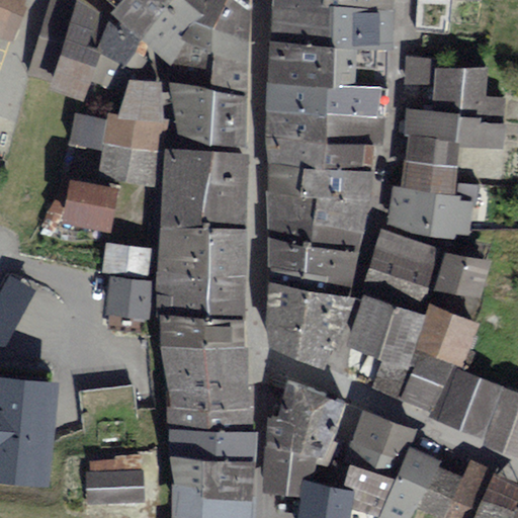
[(0,0),(0,39),(9,44),(25,0),(0,0)]
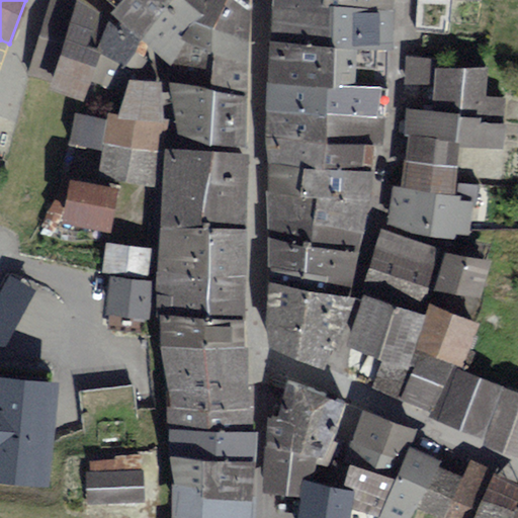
[(74,3),(65,0),(48,0),(28,71),(52,77),(74,3)]
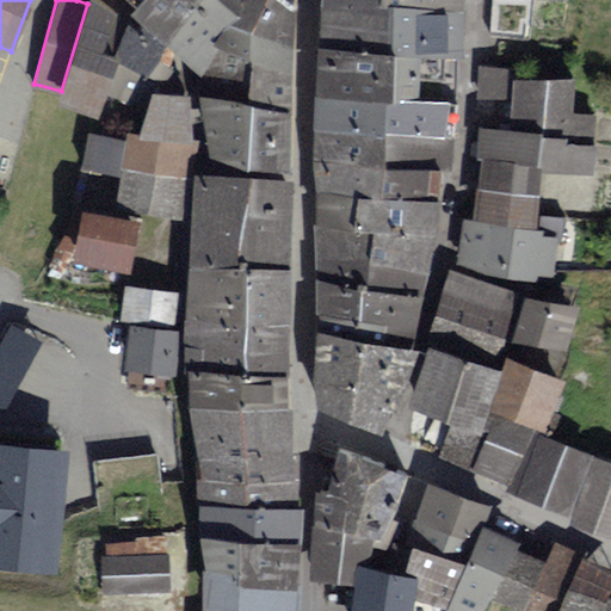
[(96,0),(88,0),(87,4),(61,91),(56,104),(98,121),(105,98),(117,61),(111,59),(125,22),(96,0)]
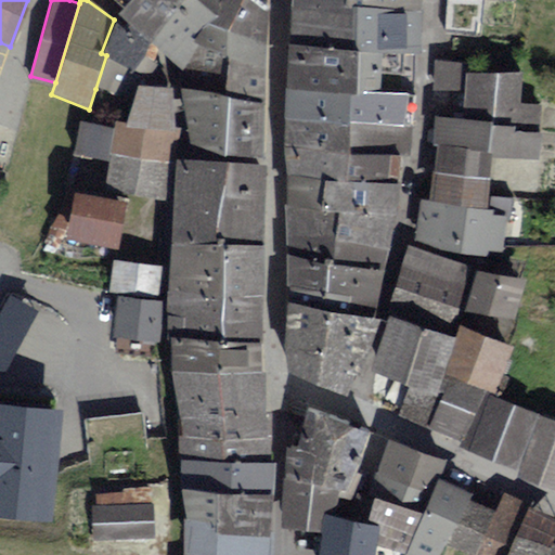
[(127,0),(105,0),(118,11),(127,0)]
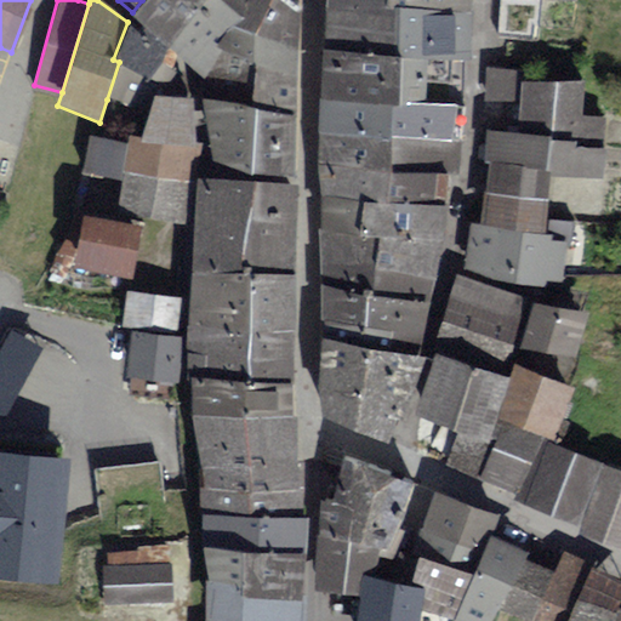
[(241,0),(142,0),(132,12),(199,74),(229,27),(241,0)]
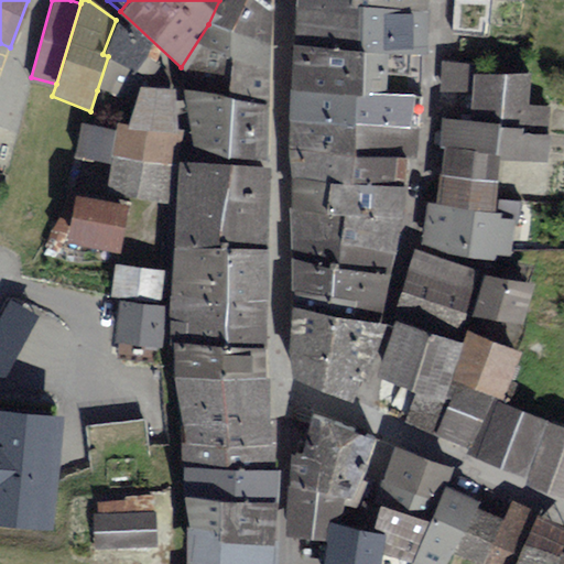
[(219,0),(208,24),(230,32),(246,0),(219,0)]
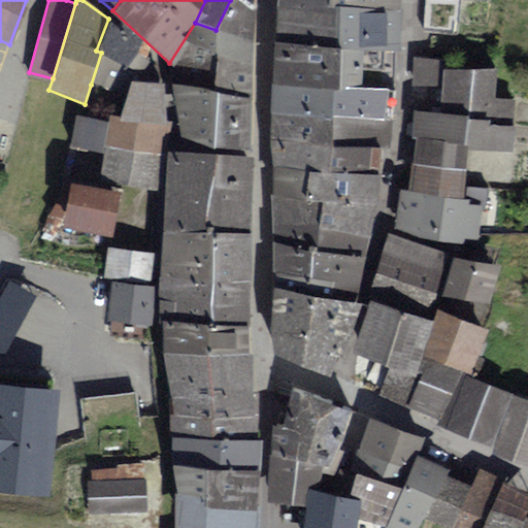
[(246,0),(230,0),(216,30),(252,42),(254,5),(246,0)]
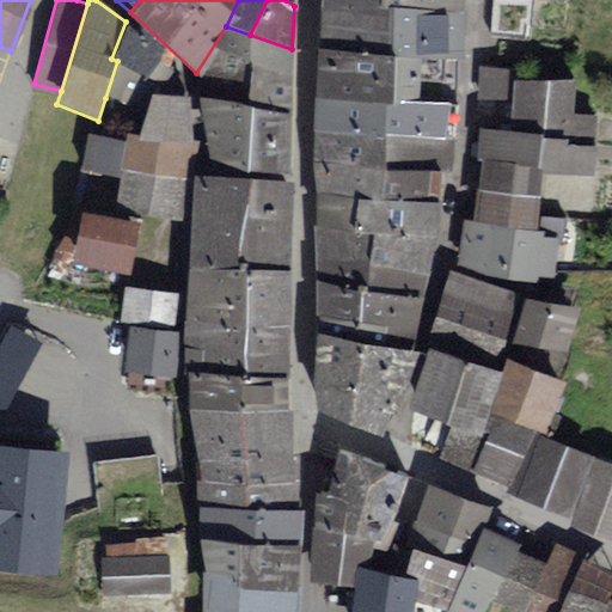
[(461,0),(319,0),(320,5),(460,17),(461,0)]
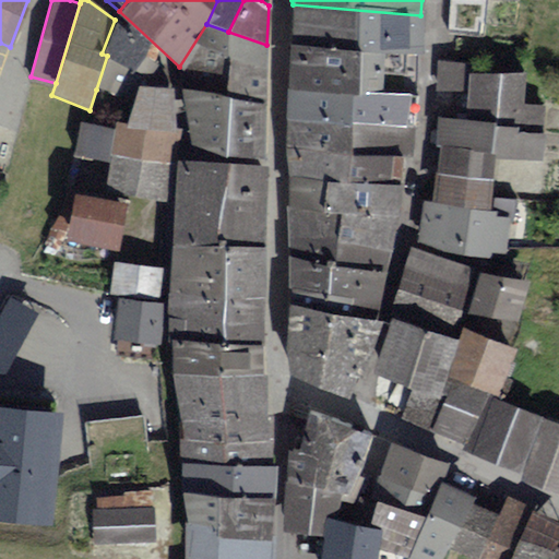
[(468,2),(439,1),(437,39),(467,40),(468,2)]
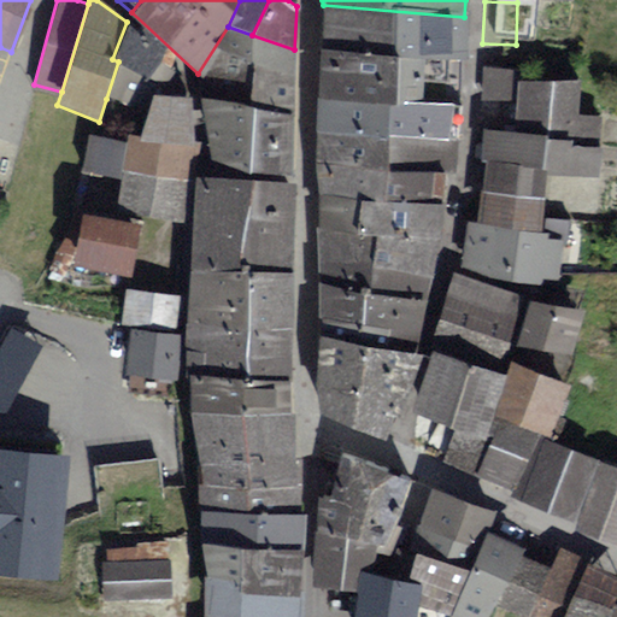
[(464,17),(323,5),(319,47),(462,59),(464,17)]
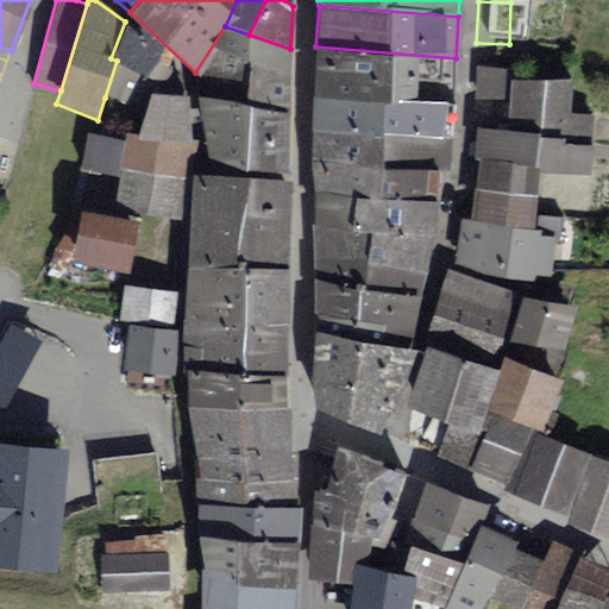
[(111,58),(117,61),(105,98),(130,107),(161,51),(125,22),(111,58)]
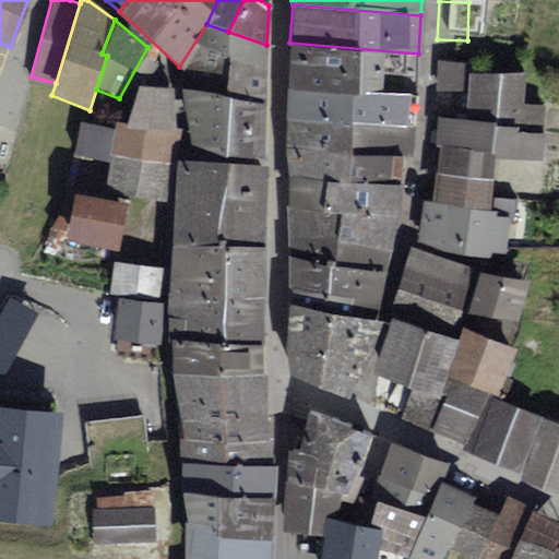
[(228,32),(206,24),(179,67),(181,87),(264,100),(266,45),(228,32)]
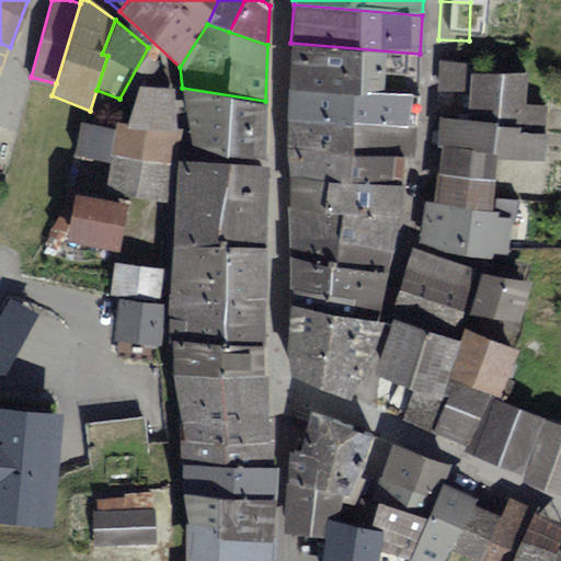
[(420,54),(290,43),(287,91),(416,93),(420,54)]
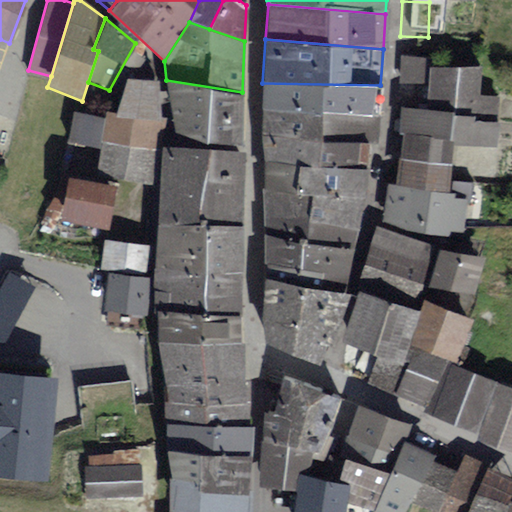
[(426,79),(428,58),(404,56),(403,78),(426,79)]
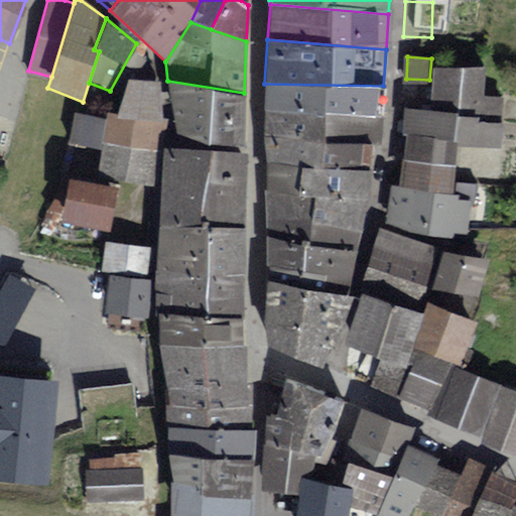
[(432,105),(407,105),(405,129),(408,129),(456,135),(499,141),(502,96),(482,94),(484,66),(435,65),(432,105)]
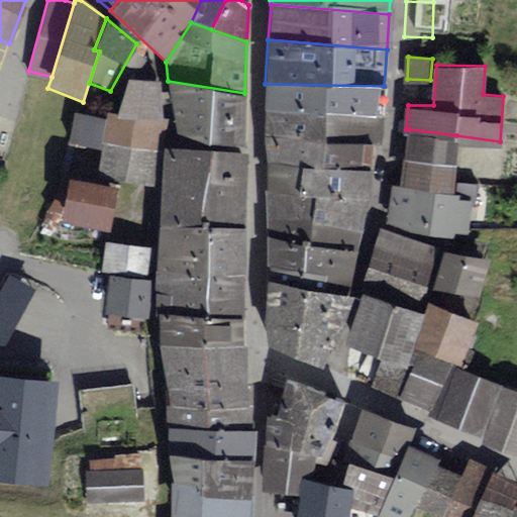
[(156,82),(128,81),(117,116),(162,120),(156,82)]
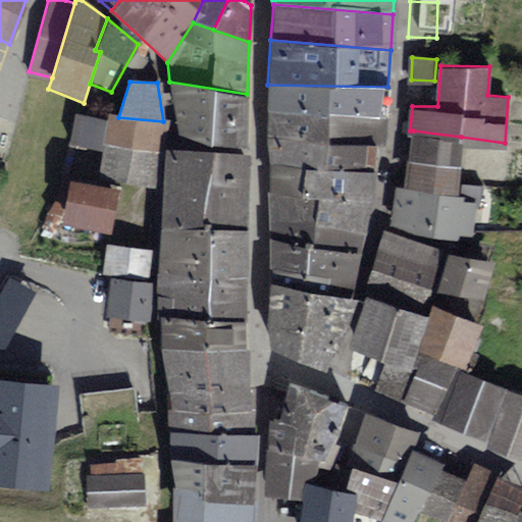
[(246,149),(247,94),(169,82),(176,137),(246,149)]
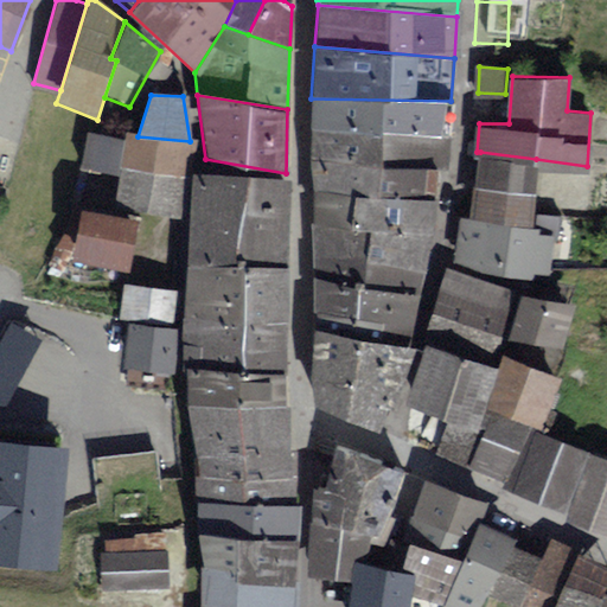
[(451,101),(311,98),(311,131),(448,139),(451,101)]
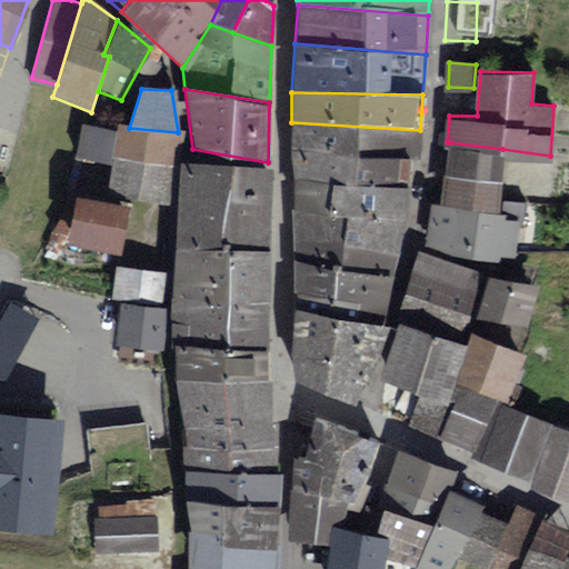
[(416,159),(420,130),(291,122),(291,149),(416,159)]
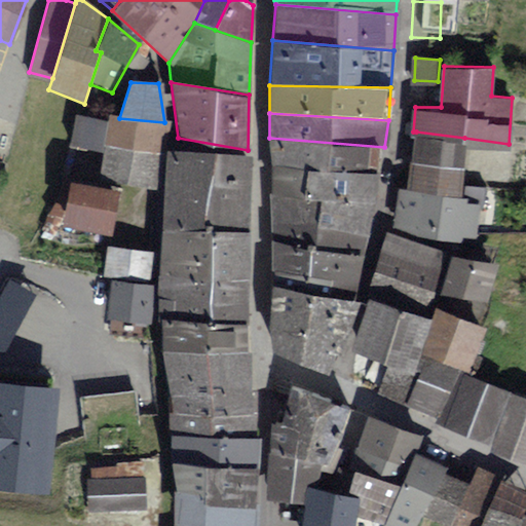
[(109,116),(107,123),(102,153),(97,182),(157,191),(164,122),(119,118),(109,116)]
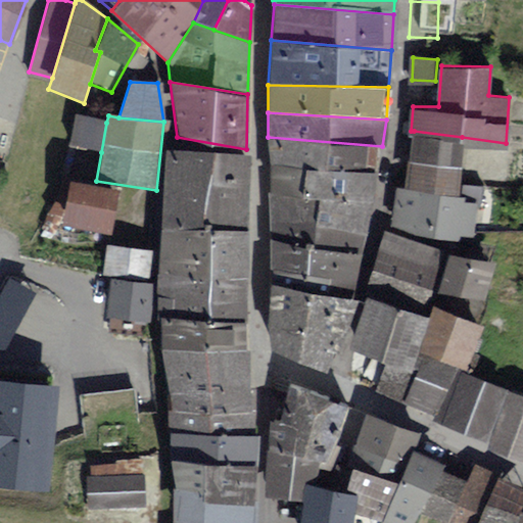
[(106,123),(76,116),(70,146),(101,152),(106,123)]
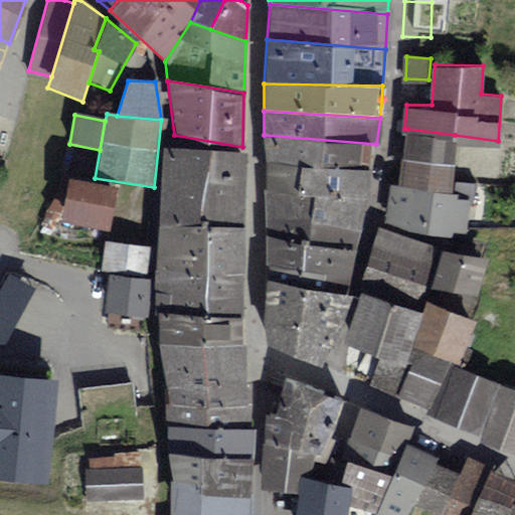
[(455,135),(407,129),(401,184),(450,190),(455,135)]
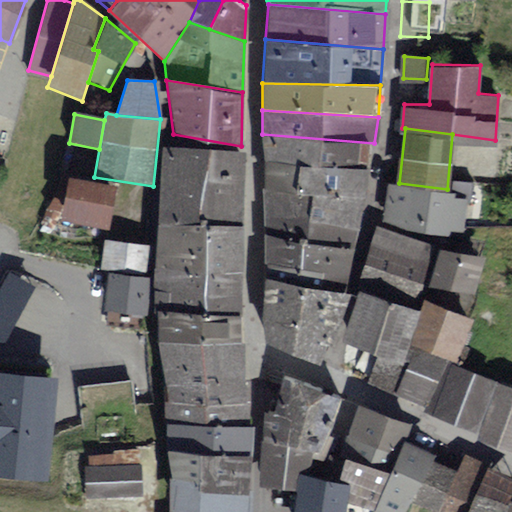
[(374,143),(262,134),(262,162),(368,169),(374,143)]
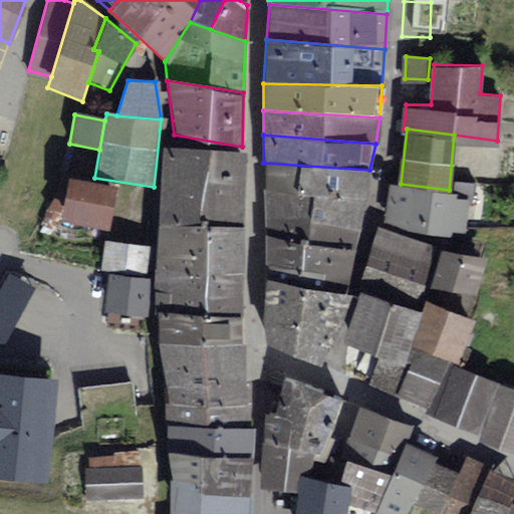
[(169,145),(165,179),(242,185),(244,164),(244,153),(169,145)]
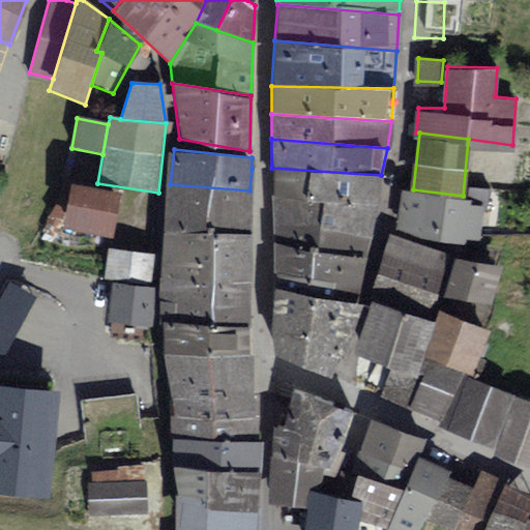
[(381,175),(271,168),(271,196),(375,205),(381,175)]
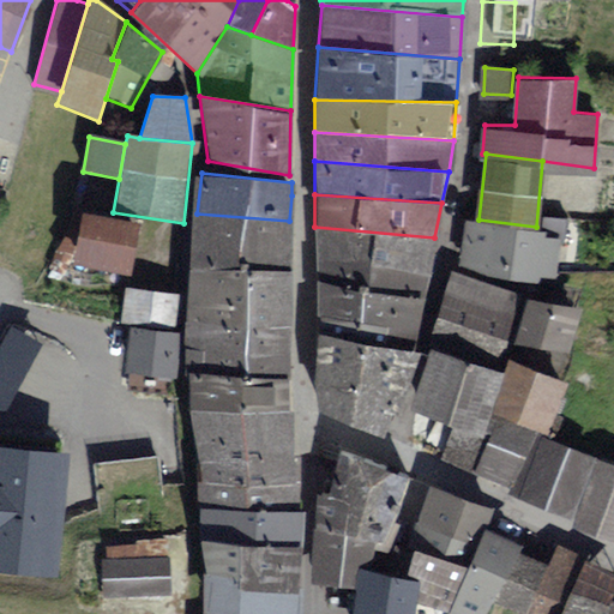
[(289,221),(197,214),(191,265),(292,262),(289,241),(289,221)]
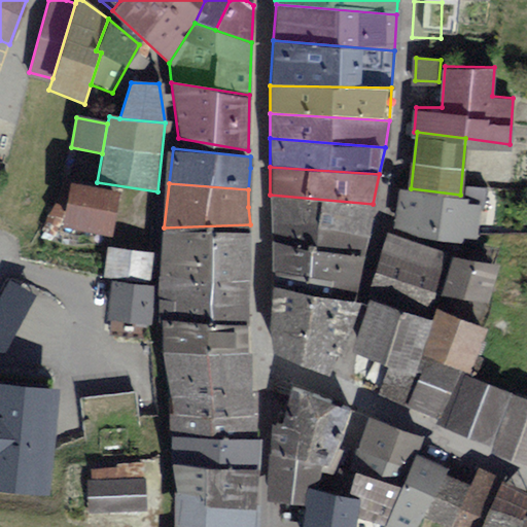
[(116,195),(75,187),(69,221),(109,229),(116,195)]
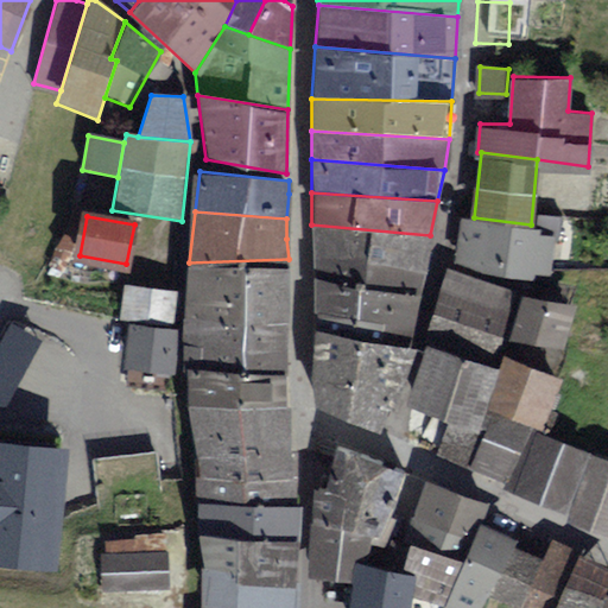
[(462,216),(457,258),(546,280),(556,228),(531,225),(474,217),(462,216)]
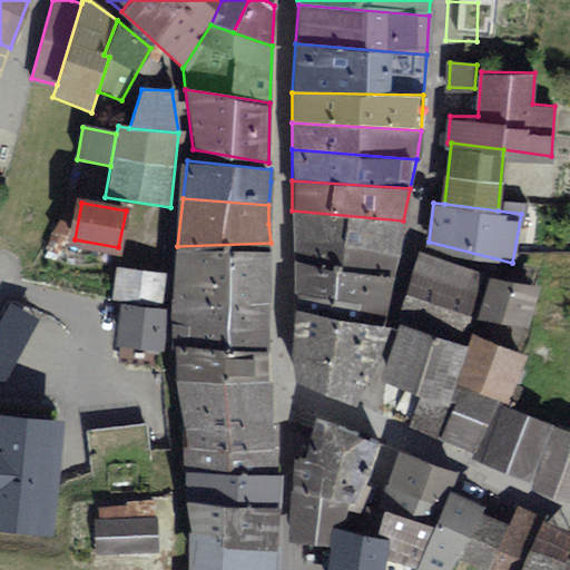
[(292,210),(293,259),(392,274),(403,220),(292,210)]
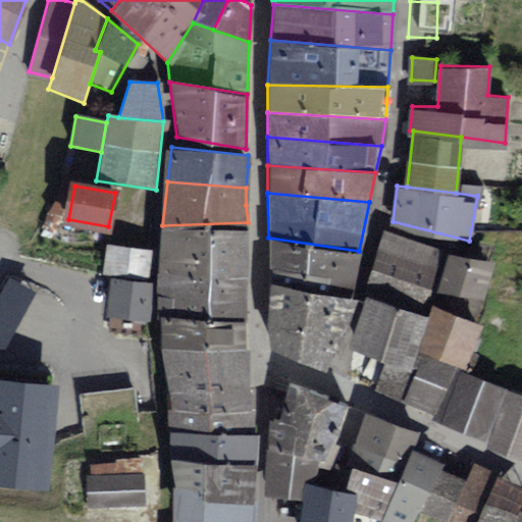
[(160,269),(245,270),(246,261),(248,222),(162,225),(161,252),(160,269)]
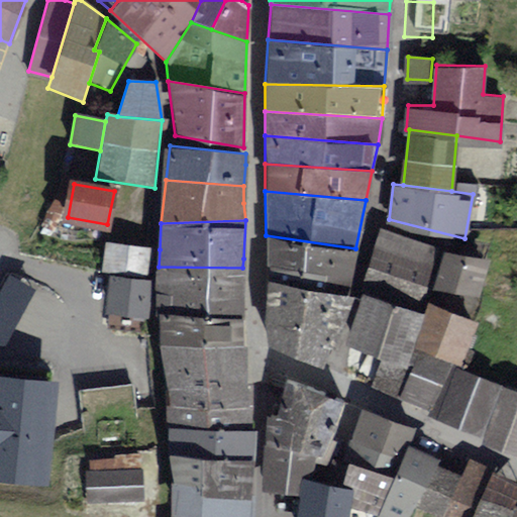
[(436,250),(379,230),(366,267),(423,287),(436,250)]
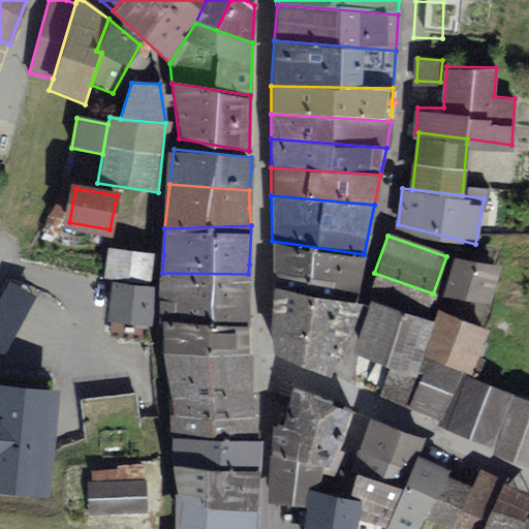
[(364,254),(272,241),(272,283),(356,299),(364,254)]
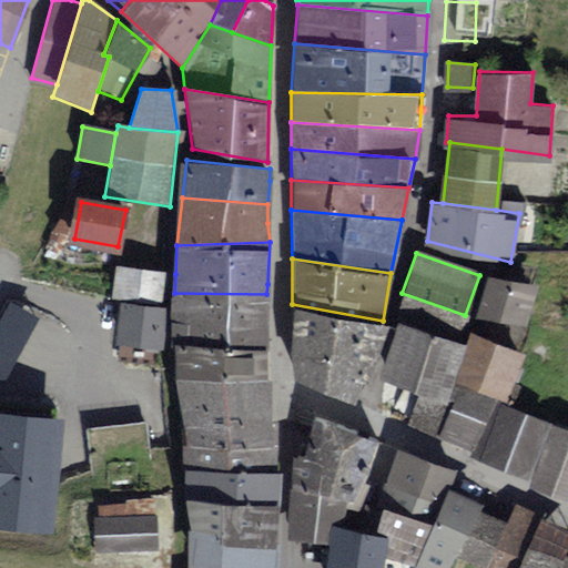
[(164,275),(119,270),(115,292),(161,297),(164,275)]
